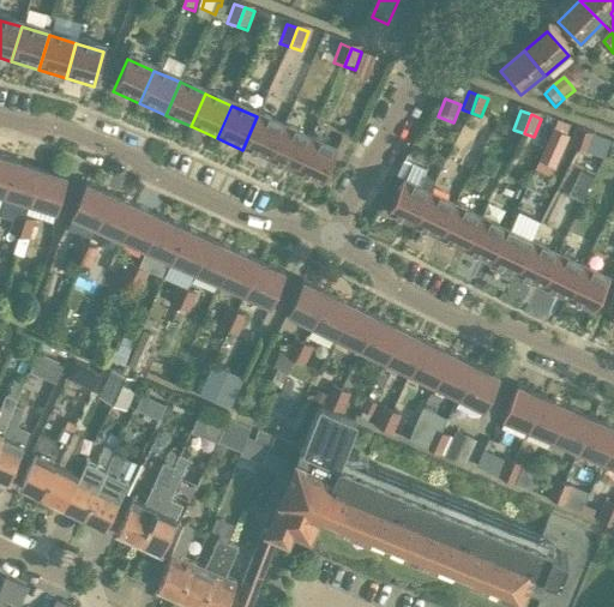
[(283,128),(257,116),(242,150),(268,161),(283,128)]
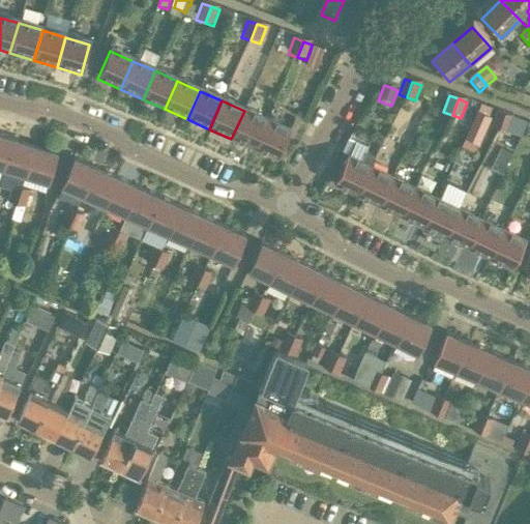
[(231,139),(254,149),(266,121),(244,111),(231,139)]
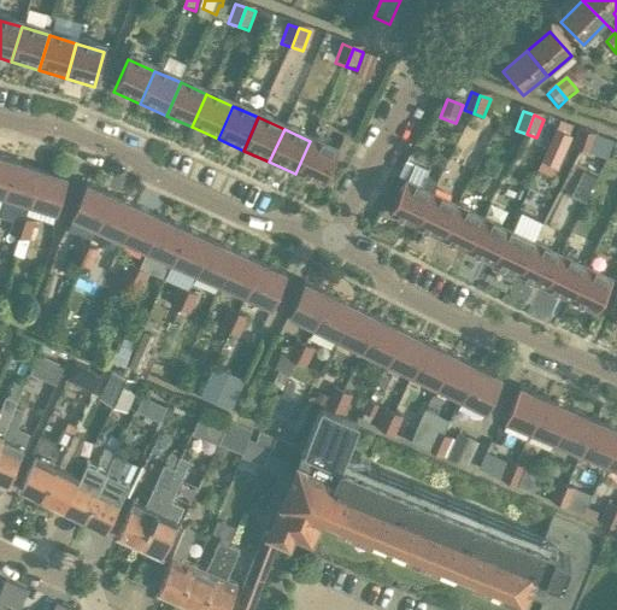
[(577,132),(570,151),(581,154),(588,135),(577,132)]
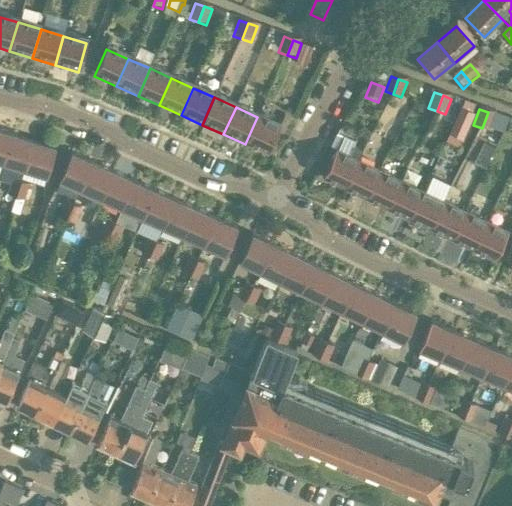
[(488,112),(482,128),(490,131),(496,115),(488,112)]
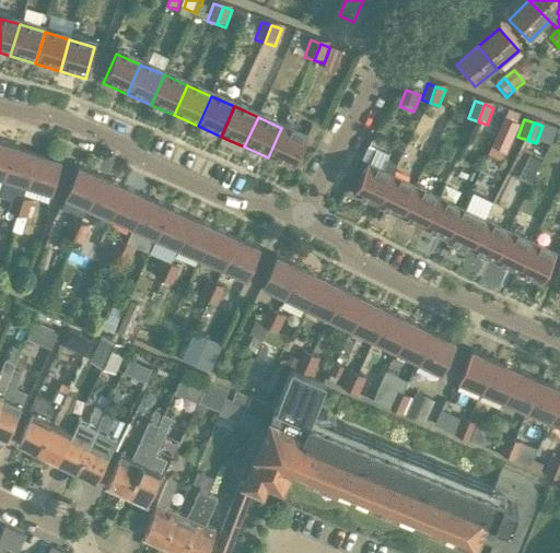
[(305,138),(281,128),(268,157),(292,168),(305,138)]
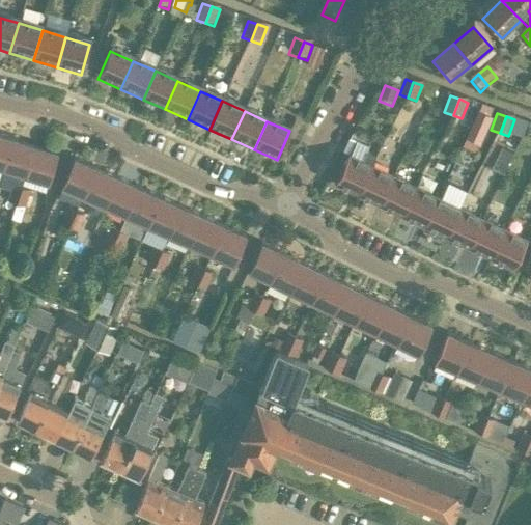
[(0,170),(2,171),(11,141),(0,138),(0,170)]
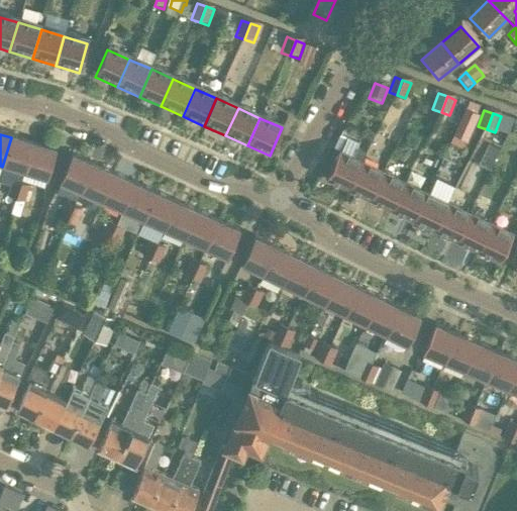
[(2,167),(24,174),(32,144),(11,137),(2,167)]
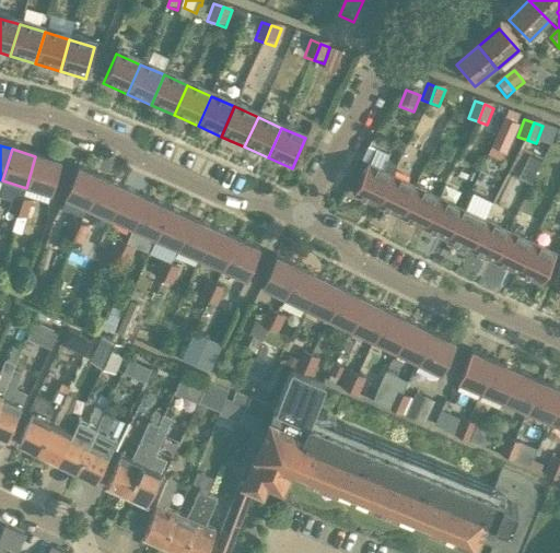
[(35,156),(26,188),(50,195),(60,164),(35,156)]
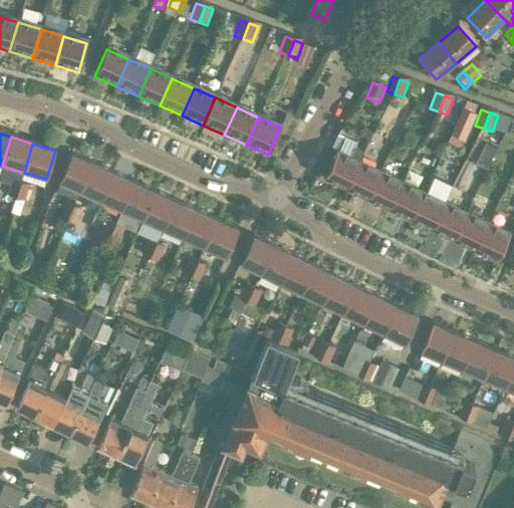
[(491,170),(501,151),(488,145),(478,164),(491,170)]
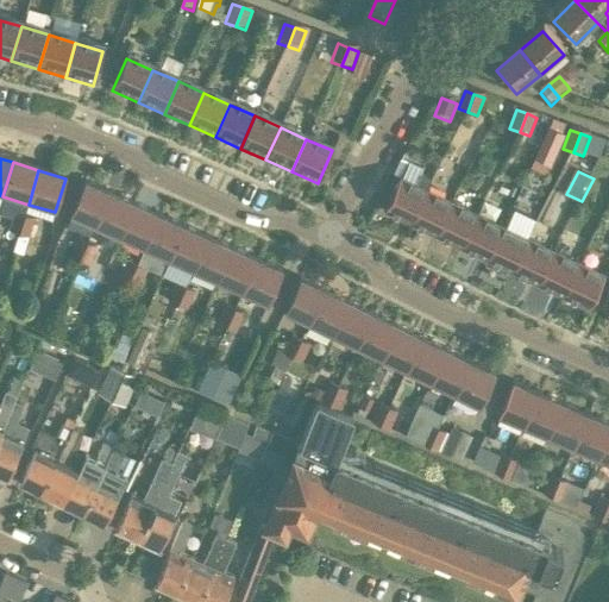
[(408,226),(429,183),(419,179),(414,188),(399,181),(382,214),(408,226)]
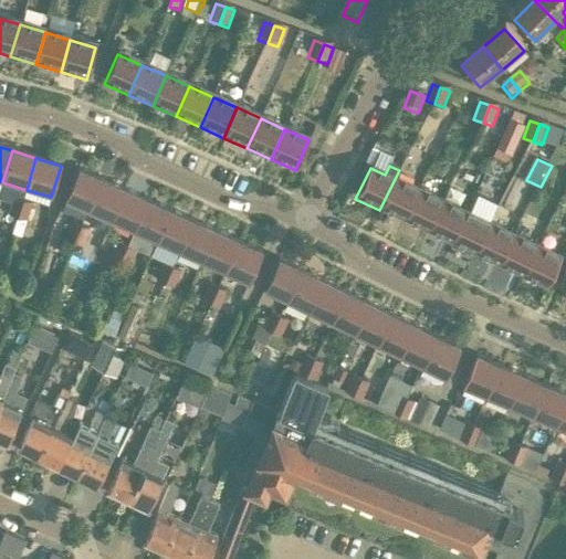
[(400,170),(399,170),(379,210),(404,221),(418,190),(396,180),(400,170)]
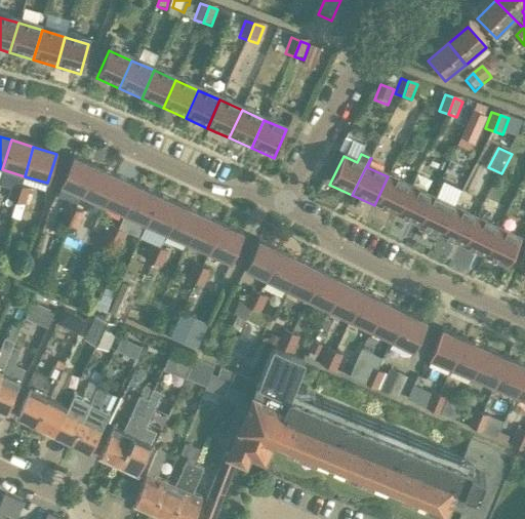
[(58,187),(81,197),(93,168),(72,159),(58,187)]
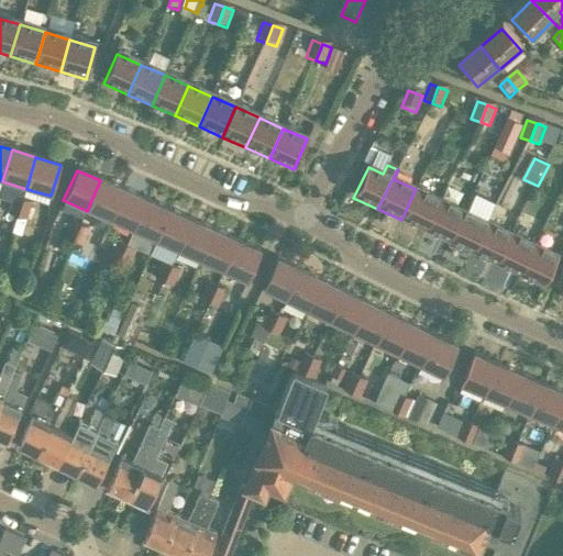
[(87,211),(109,221),(123,191),(100,180),(87,211)]
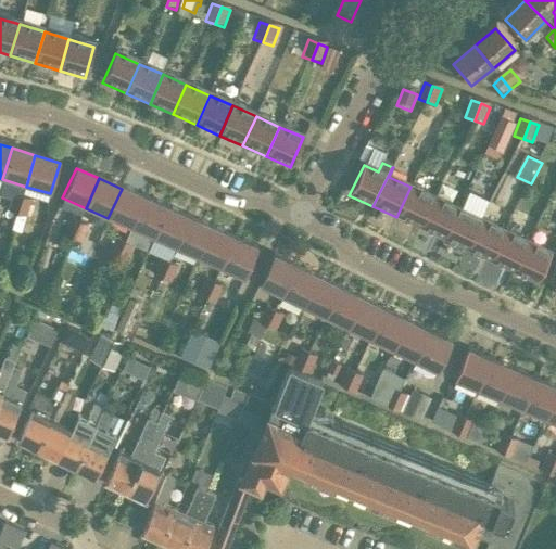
[(433,199),(411,187),(396,217),(419,228),(433,199)]
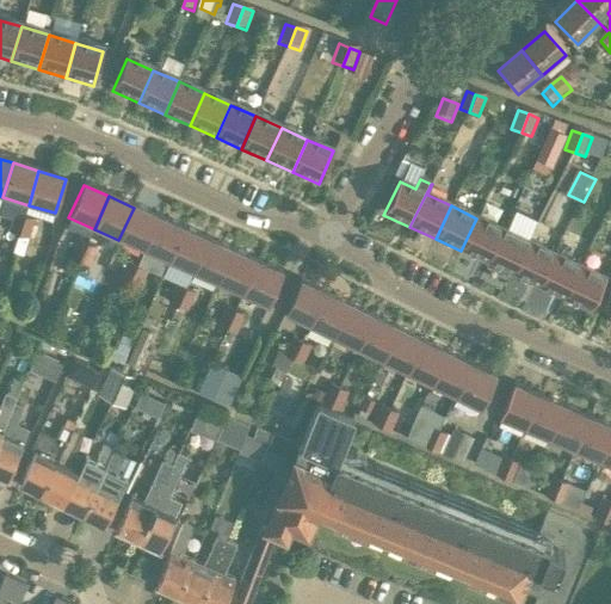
[(118,240),(143,251),(158,219),(134,208),(118,240)]
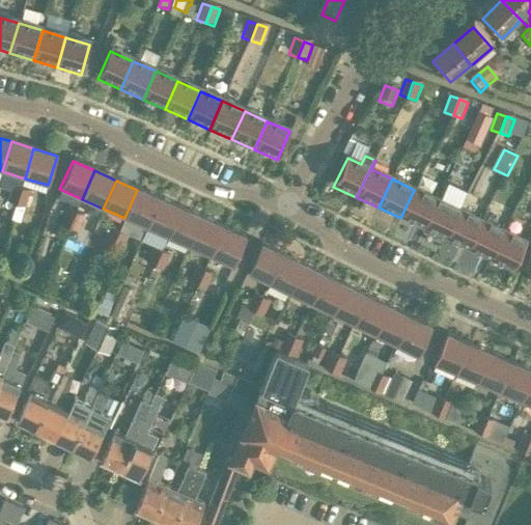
[(12,188),(8,205),(17,208),(22,191),(12,188)]
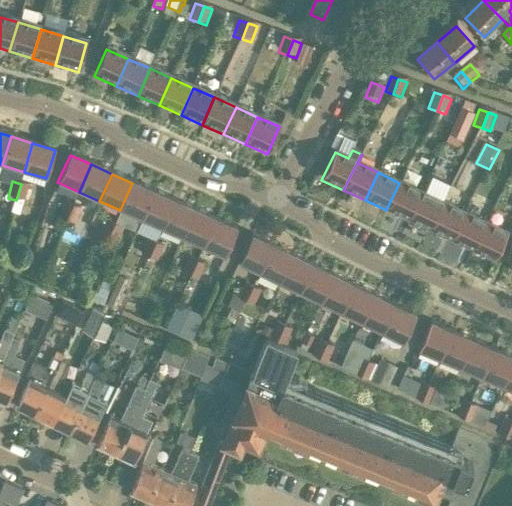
[(120,210),(141,220),(153,192),(132,183),(120,210)]
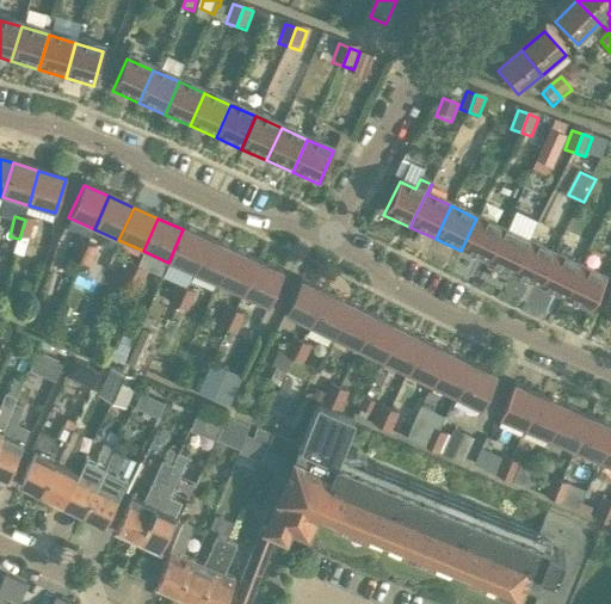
[(501,230),(476,219),(461,251),(486,263),(501,230)]
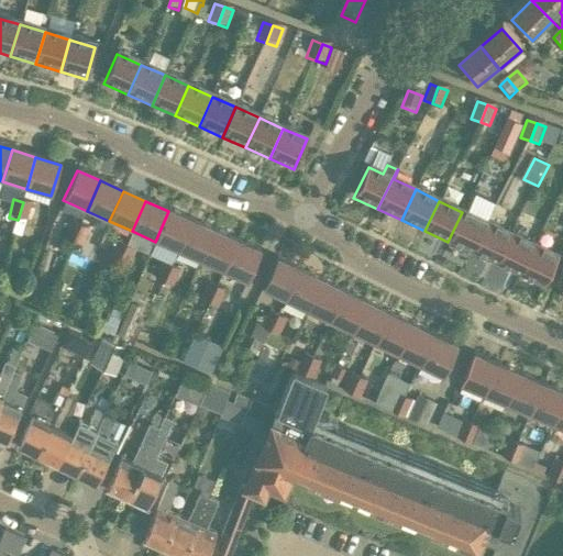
[(23,202),(18,220),(28,223),(32,206),(23,202)]
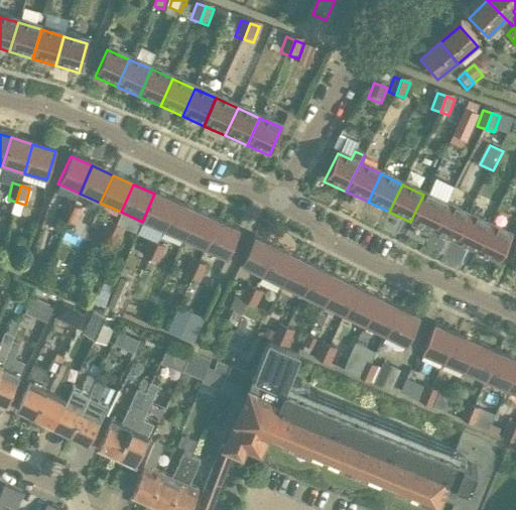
[(142,222),(163,231),(175,204),(154,194),(142,222)]
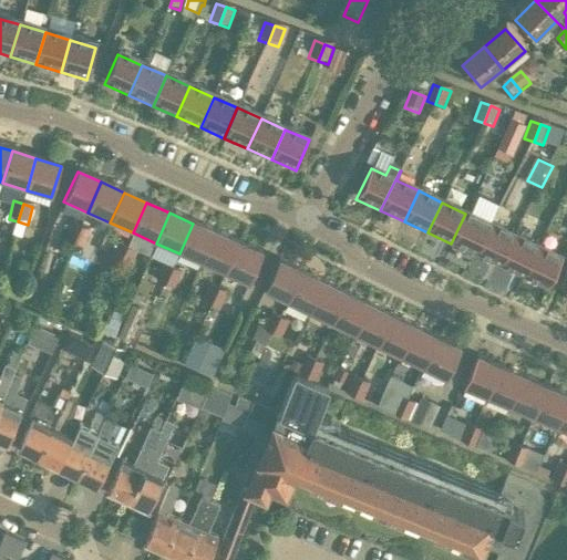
[(490,225),(465,214),(451,244),(475,256),(490,225)]
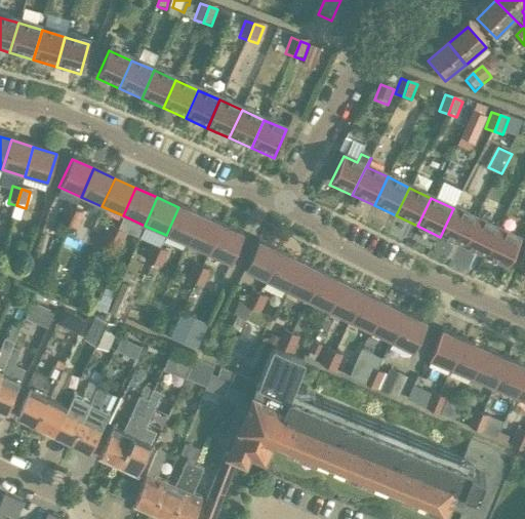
[(166,235),(187,244),(199,216),(178,207),(166,235)]
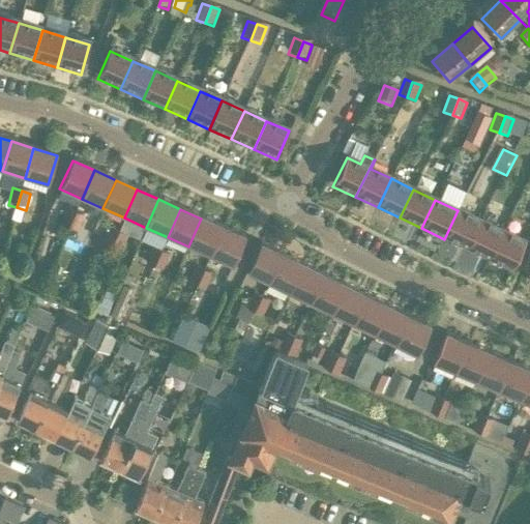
[(67,210),(60,226),(69,231),(77,214),(67,210)]
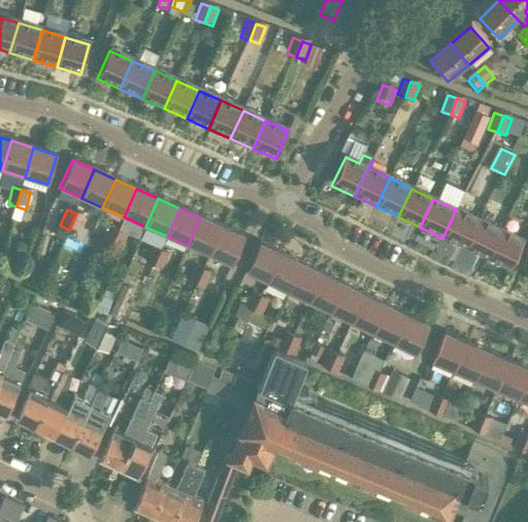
[(477,220),(456,209),(442,238),(464,249),(477,220)]
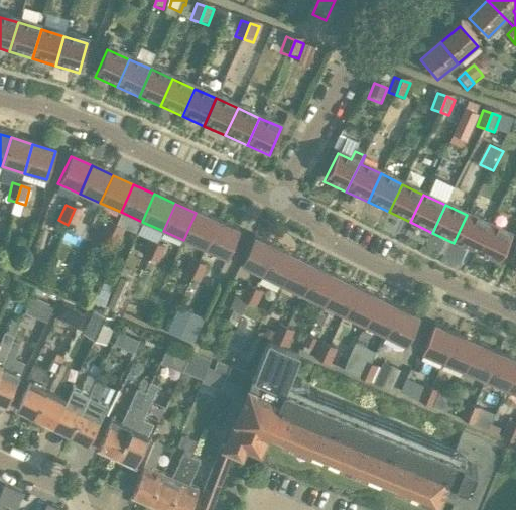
[(75,209),(68,225),(76,229),(83,213),(75,209)]
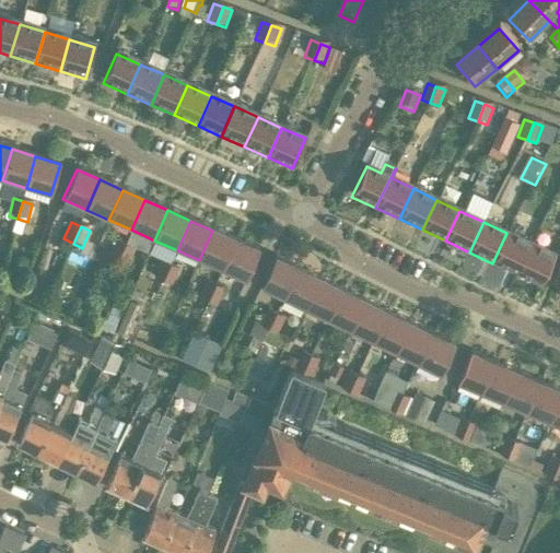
[(199,260),(222,270),(235,240),(212,231),(199,260)]
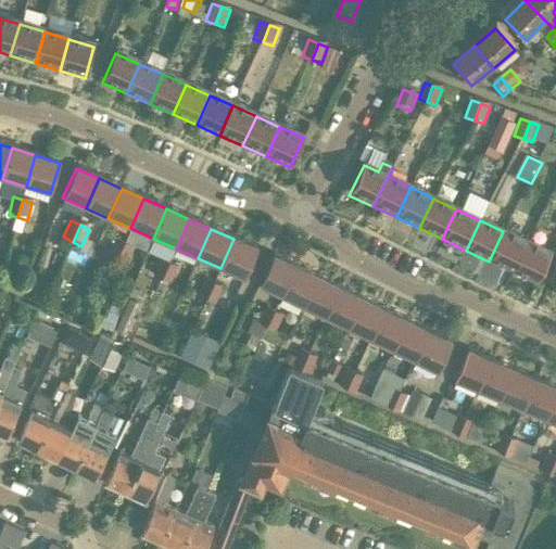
[(526,242),(503,231),(489,262),(512,272),(526,242)]
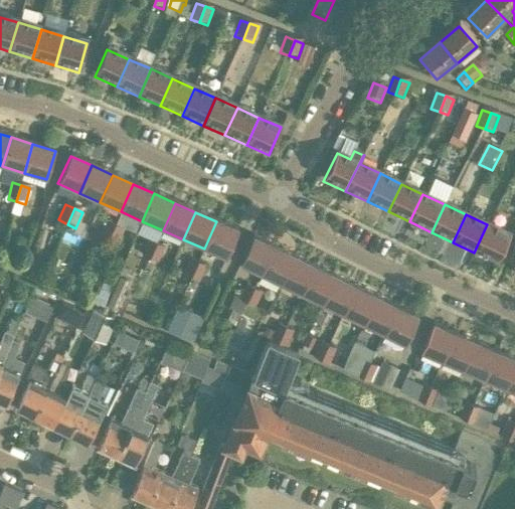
[(216,221),(204,248),(225,259),(237,231),(216,221)]
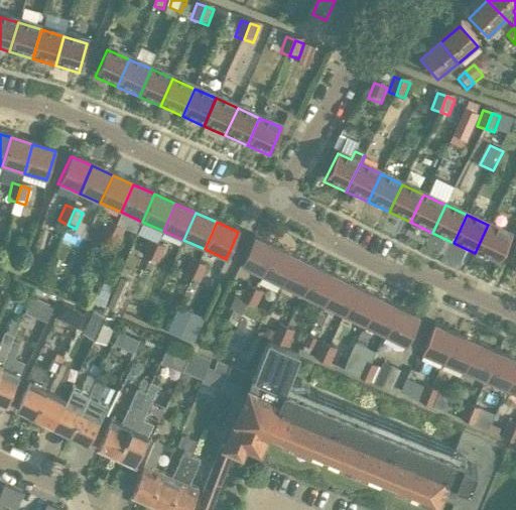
[(107,224),(100,240),(108,244),(116,228),(107,224)]
